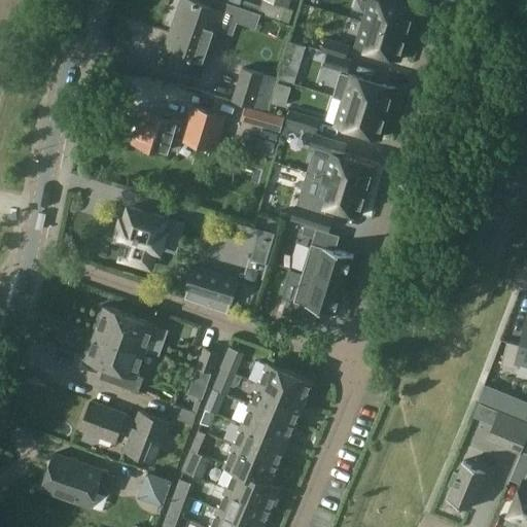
[(187,0),(182,0),(161,64),(201,77),(223,12),(187,0)]
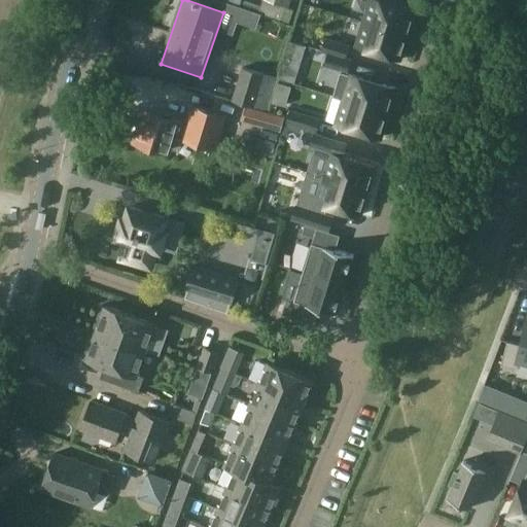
[(262,0),(258,13),(281,21),(285,6),(288,7),(290,0),(262,0)]
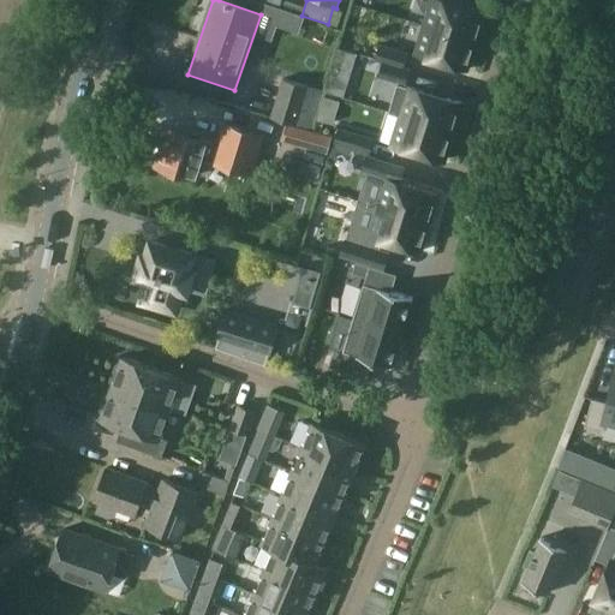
[(485,13),(445,0),(430,0),(423,25),(477,41),(485,13)]
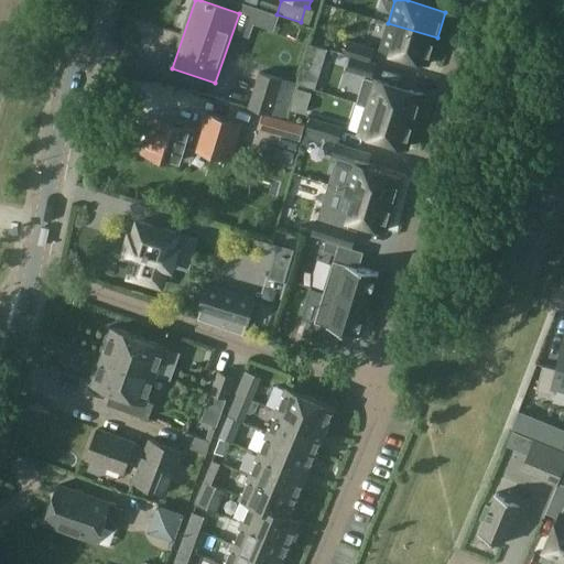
[(429,64),(437,38),(388,23),(380,49),(429,64)]
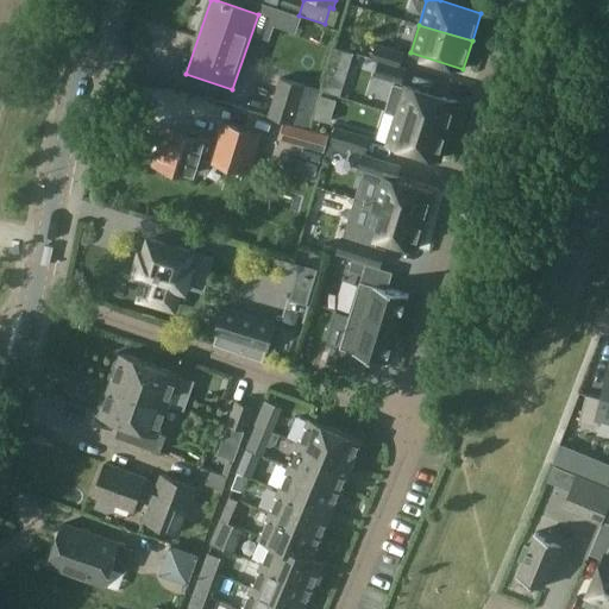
[(399,67),(403,52),(376,44),(371,58),(378,61),(399,67)]
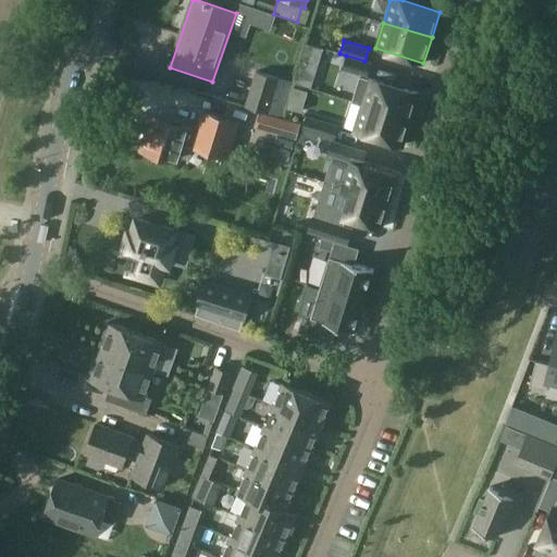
[(317,70),(323,49),(307,45),(300,64),(317,70)]
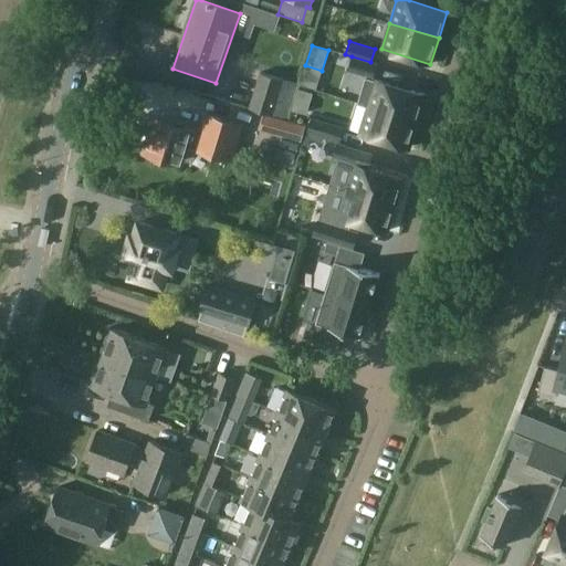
[(426,95),(376,80),(373,80),(378,64),(370,62),(352,56),(347,70),(366,75),(357,104),(367,107),(368,106),(417,122),(426,95)]
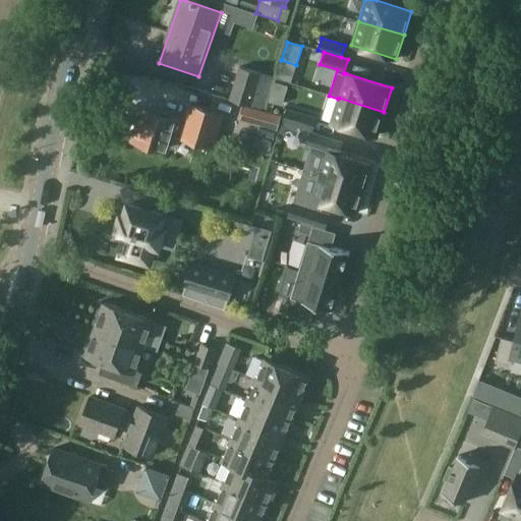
[(228,100),(251,107),(262,73),(238,67),(228,100)]
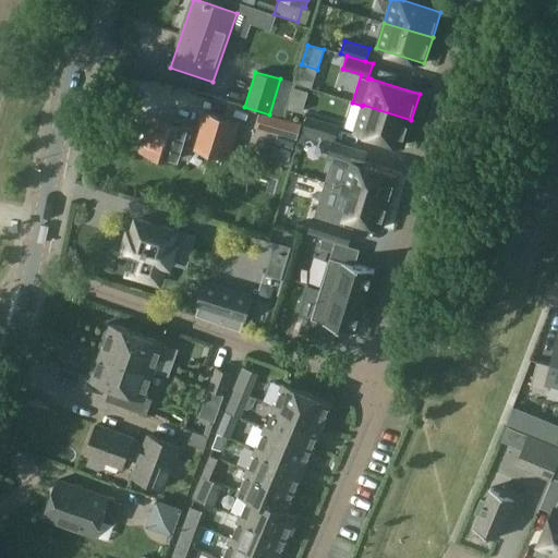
[(411,120),(363,105),(362,106),(354,131),(403,146),(411,120)]
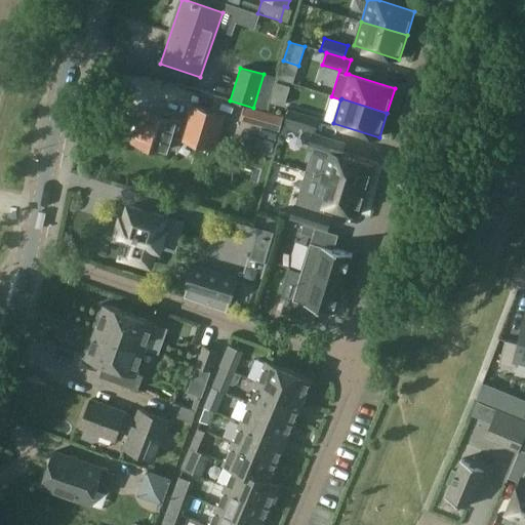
[(171,137),(214,150),(226,115),(190,105),(185,122),(176,120),(176,122),(172,121),(171,117),(164,115),(161,118),(144,113),(139,126),(136,127),(134,135),(136,137),(135,142),(168,151),(171,137)]
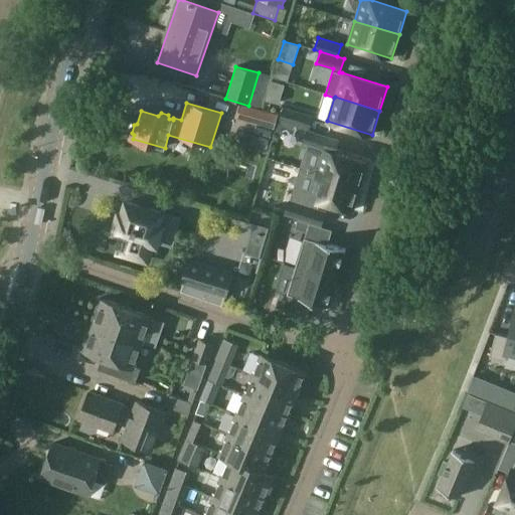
[(277,116),(240,105),(236,118),(273,129),(277,116)]
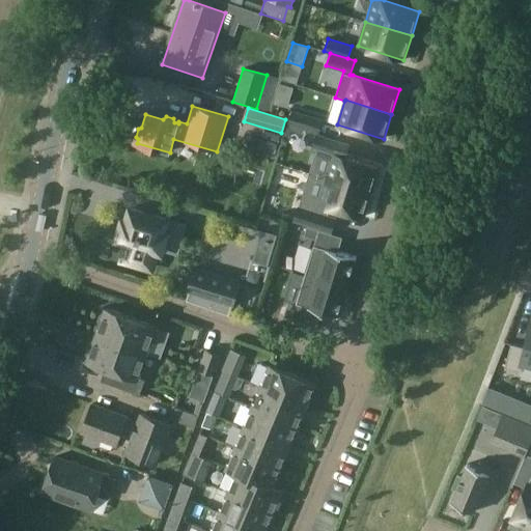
[(318,134),(323,121),(291,111),(287,124),(318,134)]
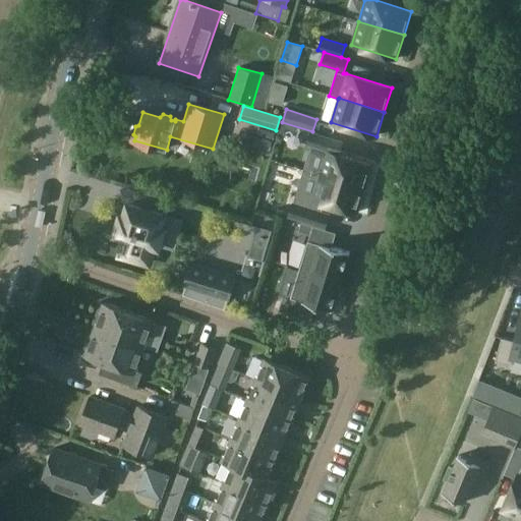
[(364,189),(371,165),(338,154),(342,140),(315,132),(311,147),(326,151),(319,175),(364,189)]
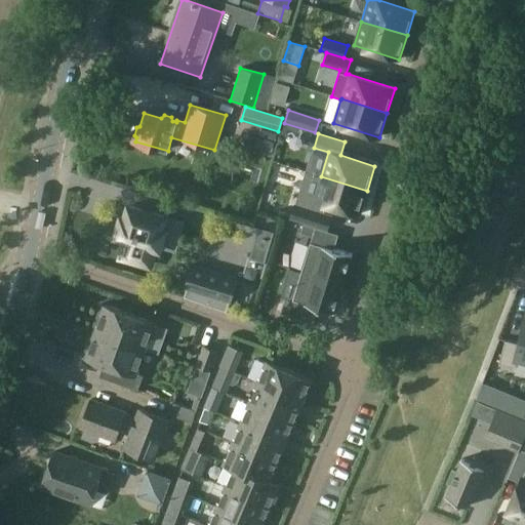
[(324,212),(326,204),(360,215),(367,191),(321,176),(314,200),(306,197),(303,206),(295,203),(291,219),(326,230),(331,214),(324,212)]
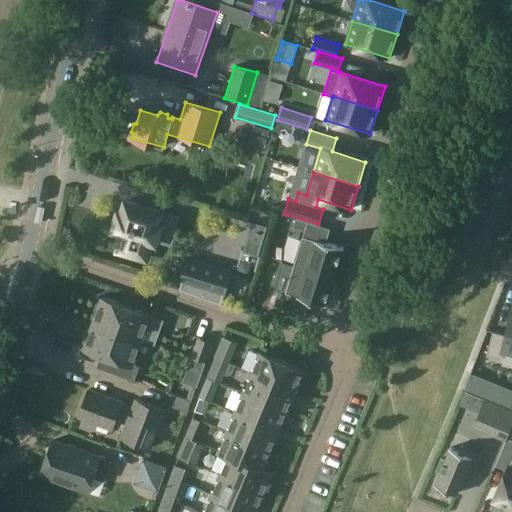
[(128,235),(122,252),(146,259),(151,241),(155,243),(160,224),(157,223),(160,212),(126,201),(122,213),(118,212),(113,230),(128,235)]
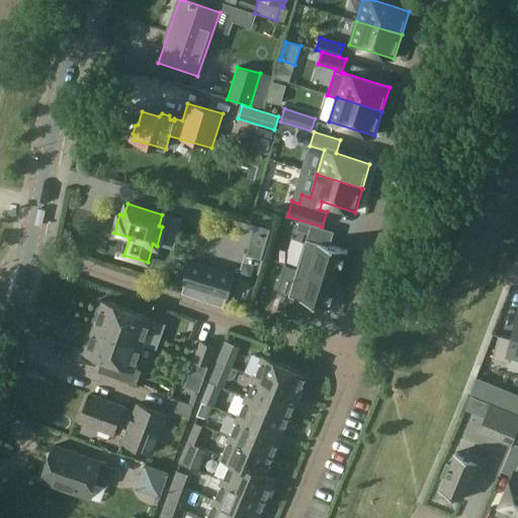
[(308,234),(311,224),(299,221),(296,230),(308,234)]
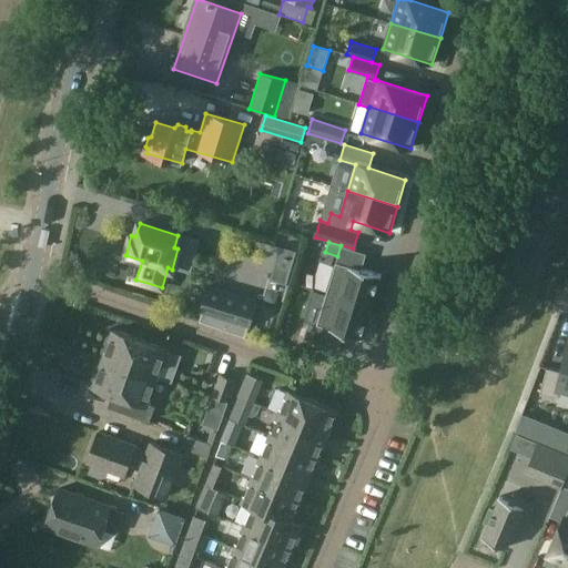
[(286,285),(296,251),(280,245),(269,279),(286,285)]
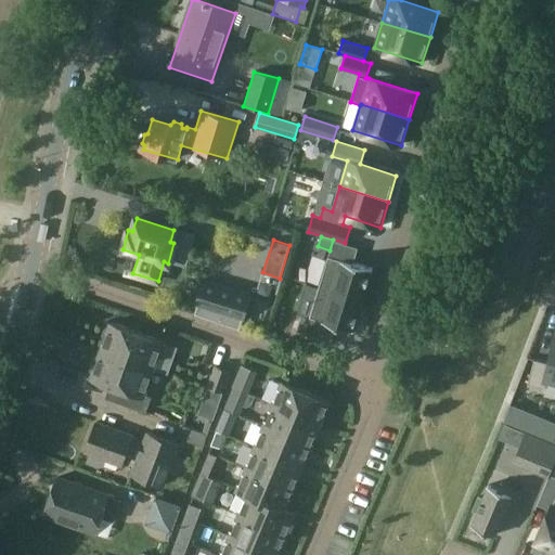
[(362,300),(372,269),(340,260),(327,256),(319,287),(362,300)]
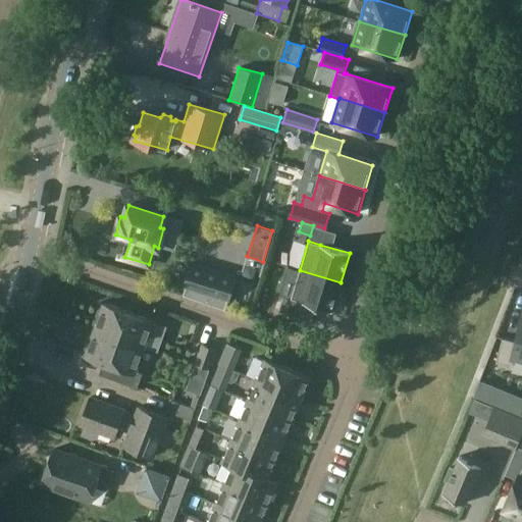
[(186,286),(183,295),(225,309),(228,300),(236,277),(191,264),(184,286),(186,286)]
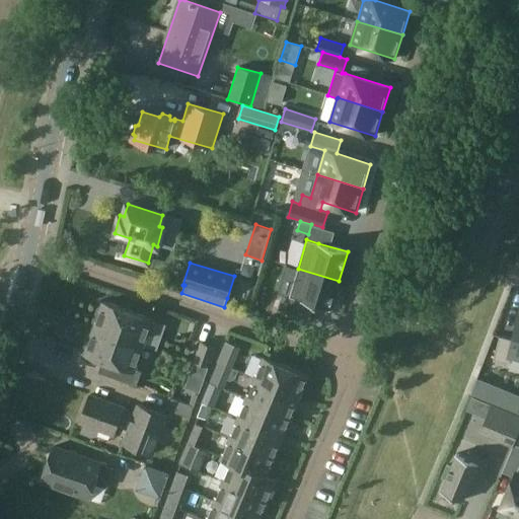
[(329,310),(339,281),(298,269),(289,297),(300,300),(300,301),(315,305),(314,307),(325,311),(325,308),(329,310)]
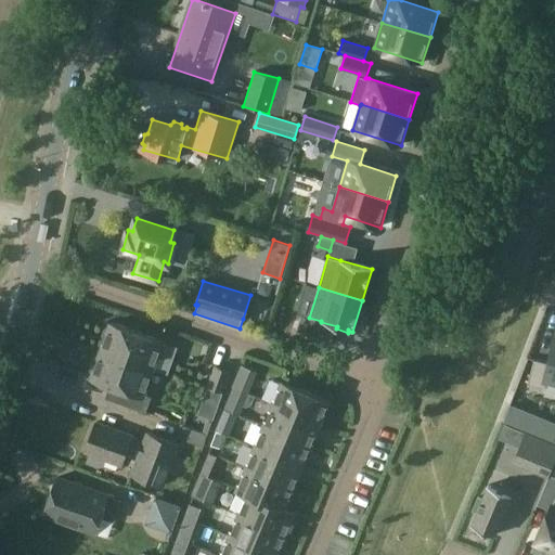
[(305,332),(309,318),(301,315),(297,330),(305,332)]
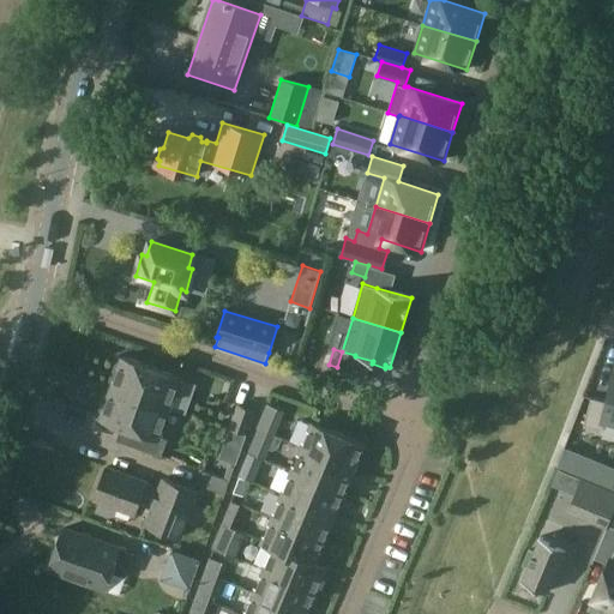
[(113,383),(112,389),(168,408),(179,378),(122,357),(120,363),(115,362),(109,381),(113,383)]
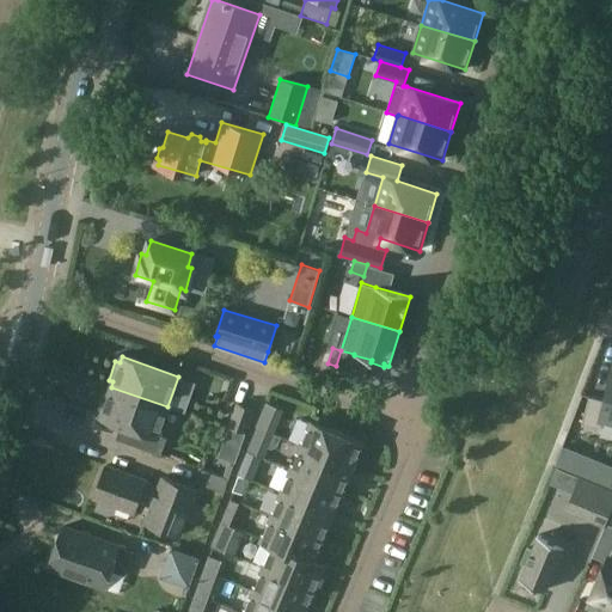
[(594,391),(587,420),(603,423),(606,412),(611,414),(611,383),(610,395),(594,391)]
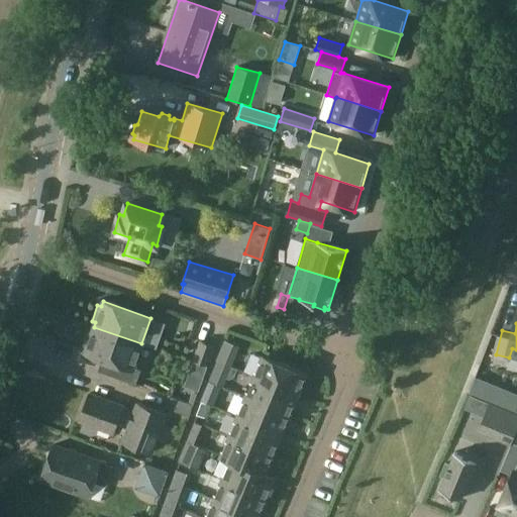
[(141,343),(94,327),(92,331),(88,330),(83,346),(87,347),(85,352),(112,362),(108,375),(134,384),(139,371),(133,369),(141,343)]
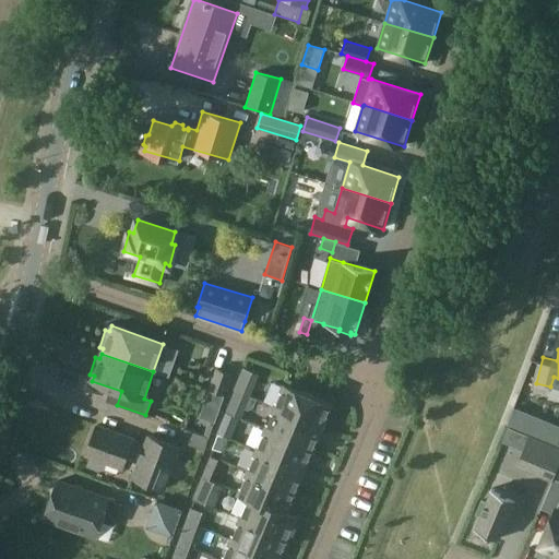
[(216,369),(209,390),(223,395),(230,375),(216,369)]
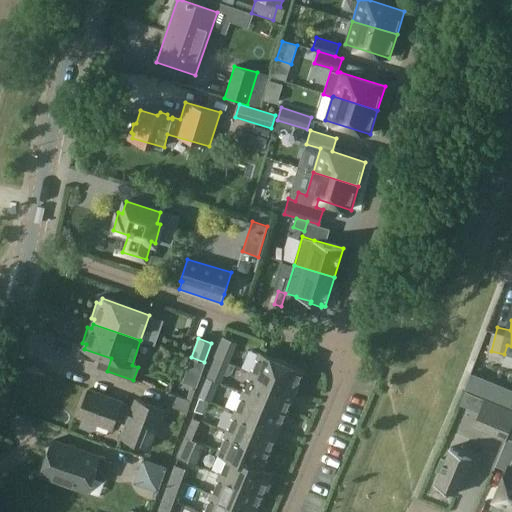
[(222,338),(214,357),(228,363),(237,344),(222,338)]
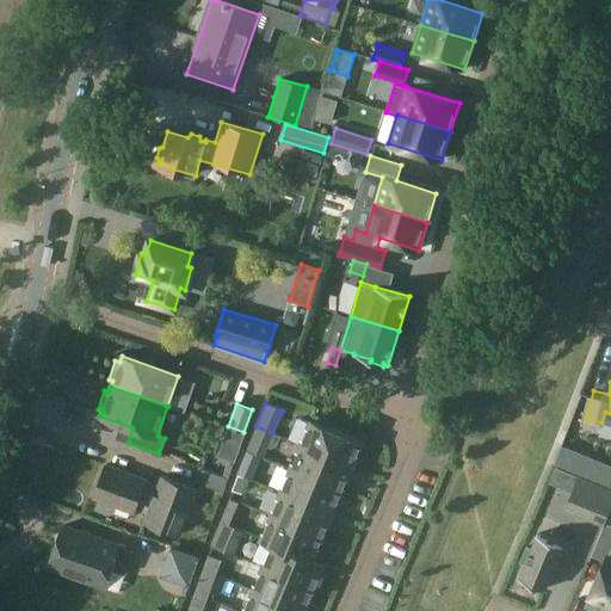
[(310,421),(301,445),(351,467),(360,443),(310,421)]
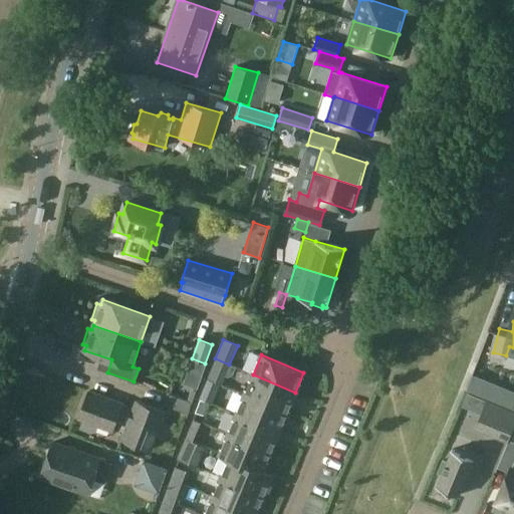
[(253,374),(245,395),(287,412),(295,393),(253,374)]
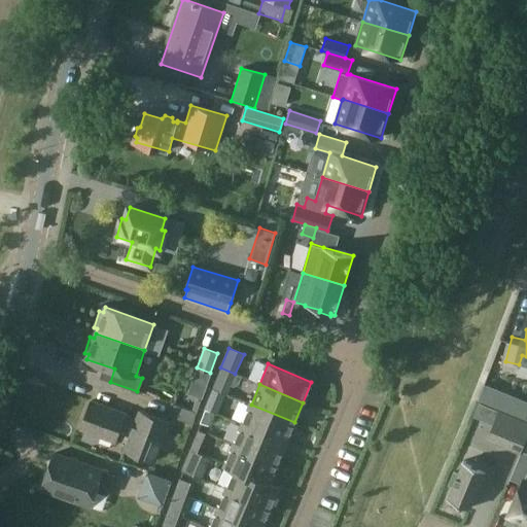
[(213,390),(211,397),(221,401),(224,394),(213,390)]
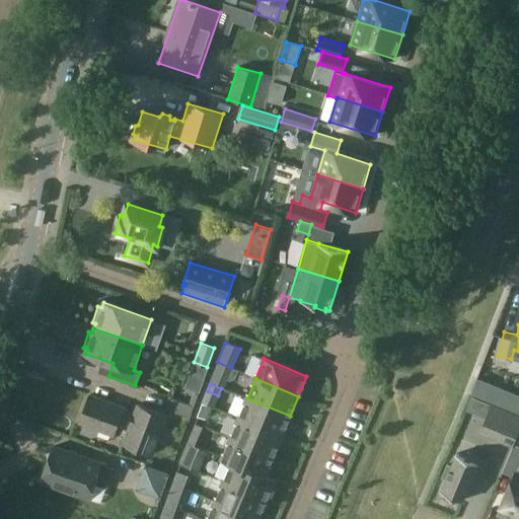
[(518,413),(518,406),(518,394),(493,384),(487,399),(518,413)]
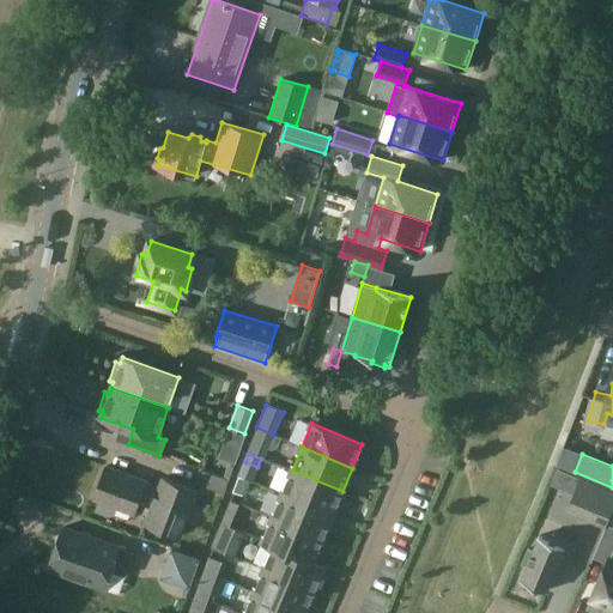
[(199,491),(198,490),(161,477),(158,486),(145,481),(105,467),(93,499),(133,514),(139,499),(151,504),(144,525),(181,539),(199,491)]
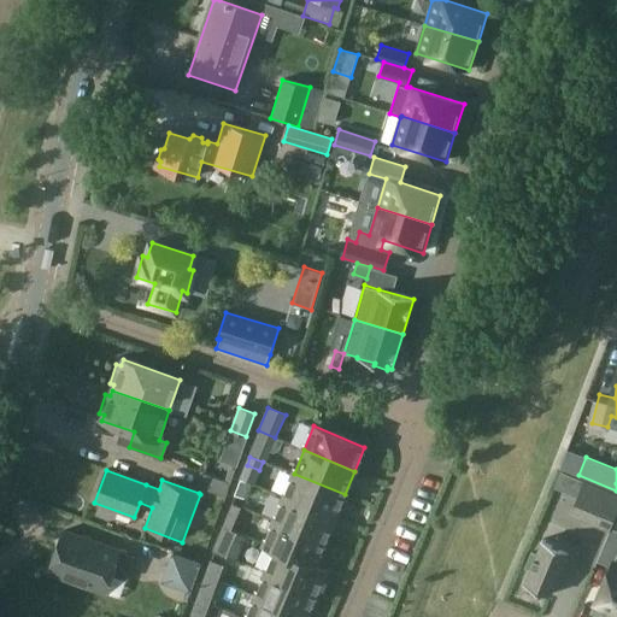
[(211,492),(217,477),(205,472),(199,487),(211,492)]
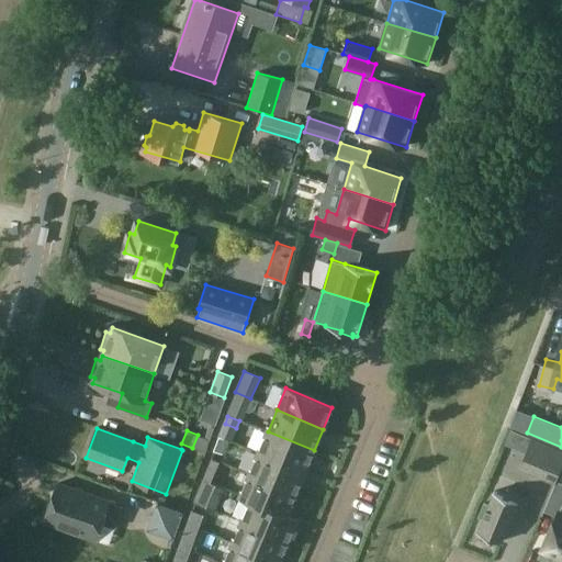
[(268,431),(258,452),(304,472),(314,450),(268,431)]
